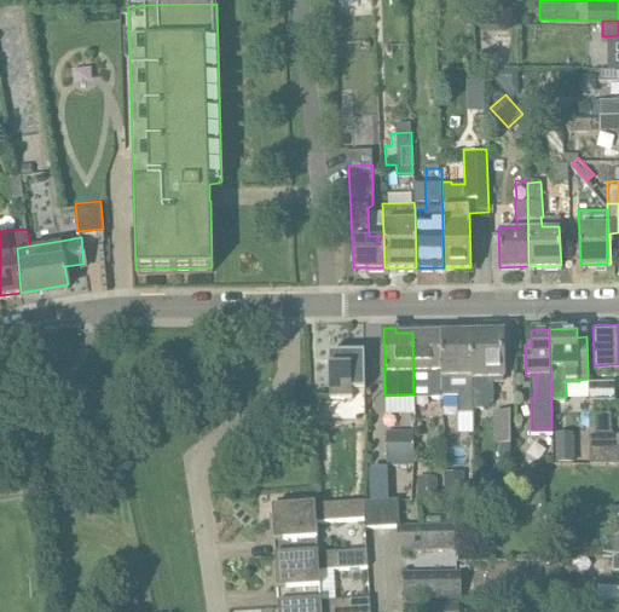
[(503,384),(503,377),(502,330),(470,332),(472,388),(501,387),(503,384)]
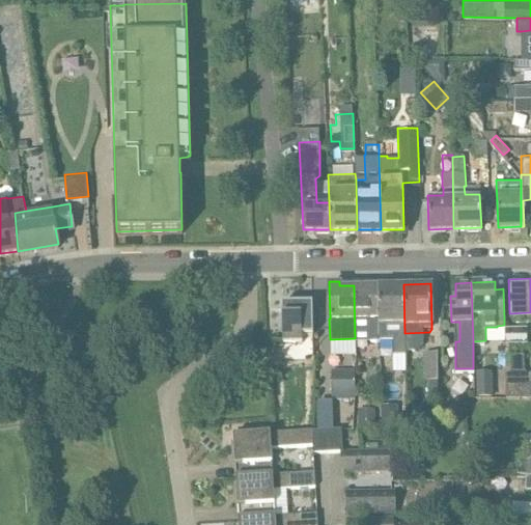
[(355,338),(380,337),(378,284),(354,285),(355,338)]
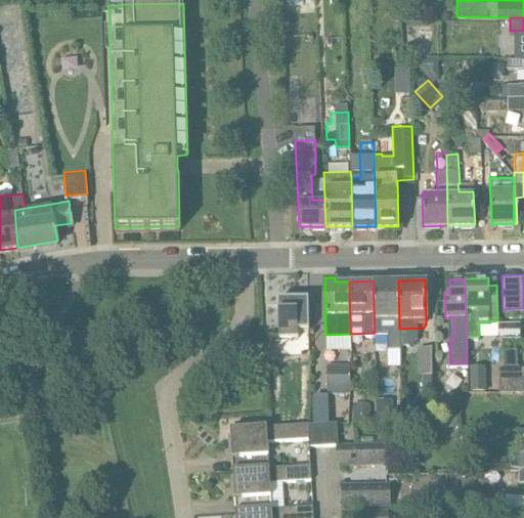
[(399,342),(399,329),(398,281),(373,281),(375,333),(389,333),(390,342),(399,342)]
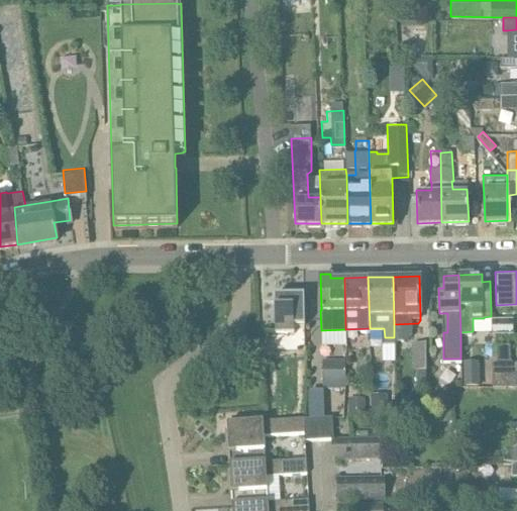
[(293,330),(293,323),(304,323),(304,292),(274,293),(275,330),(293,330)]
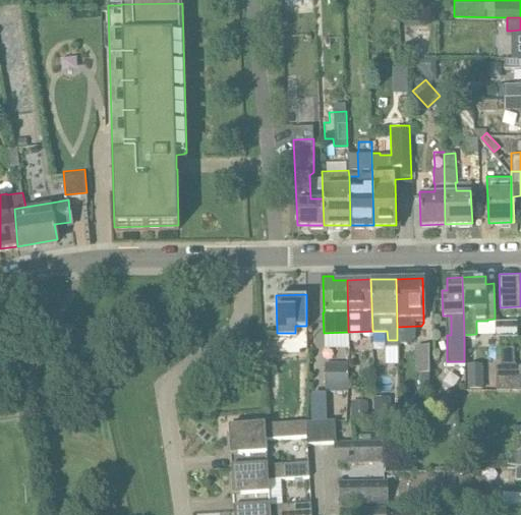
[(495,335),(518,334),(518,320),(495,320),(495,335)]
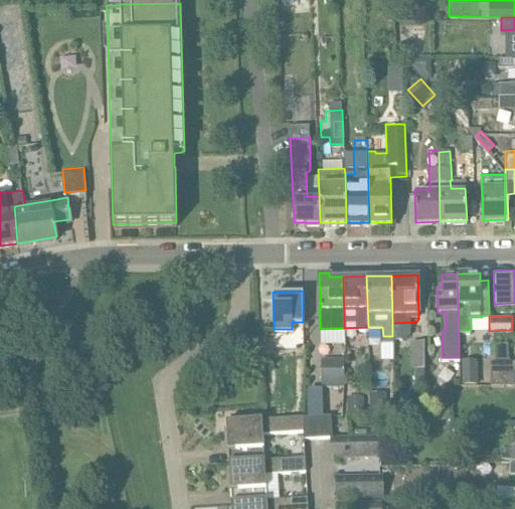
[(410,366),(423,366),(423,340),(409,340),(410,366)]
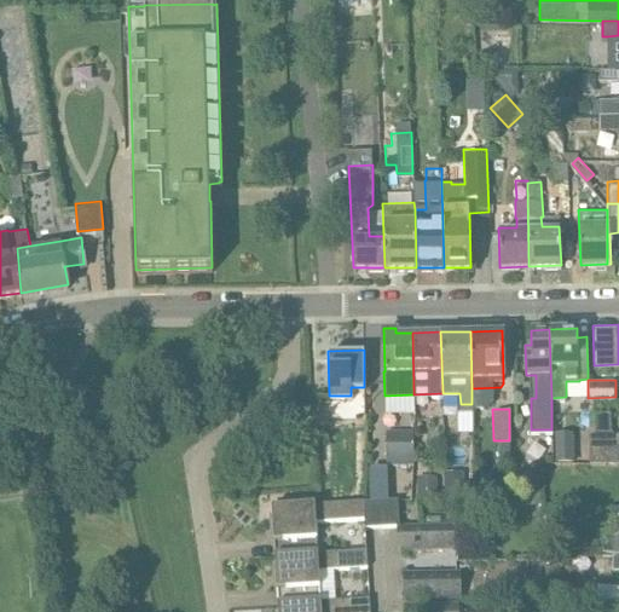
[(594,410),(595,432),(589,432),(589,446),(618,446),(618,432),(611,432),(611,410),(594,410)]
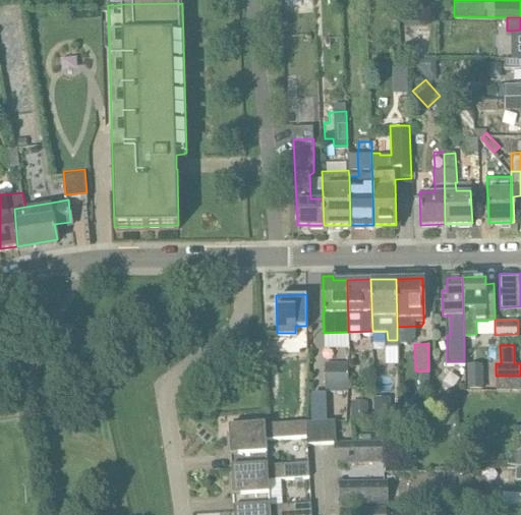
[(326,389),(348,389),(348,363),(337,363),(337,359),(325,359),(326,389)]
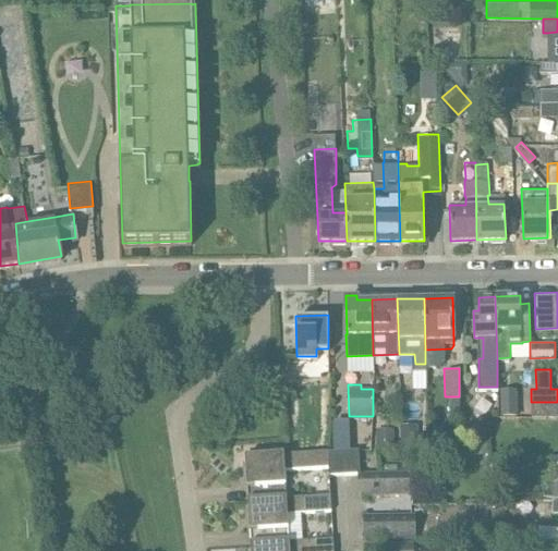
[(502,413),(518,412),(517,395),(501,395),(502,413)]
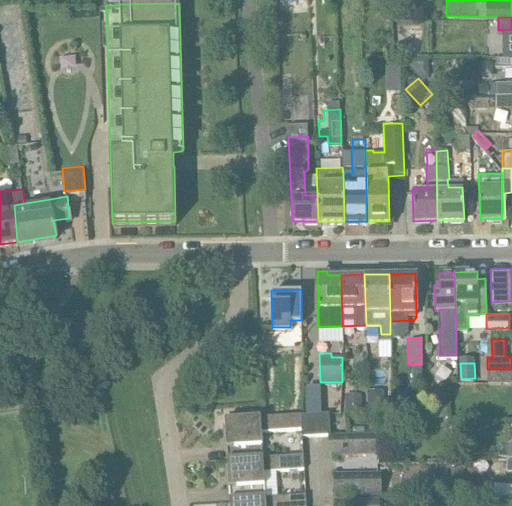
[(487,381),(511,381),(511,369),(487,369),(487,381)]
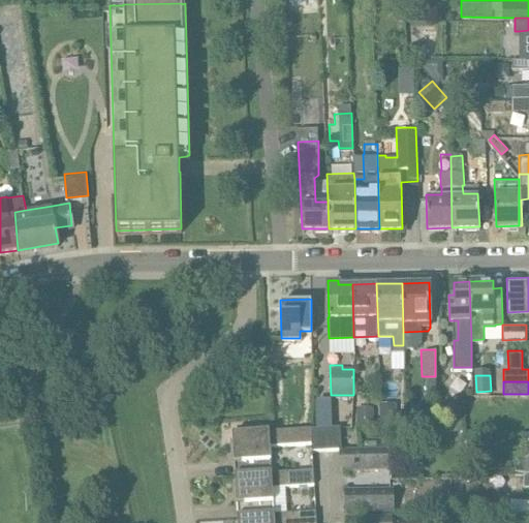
[(380,416),(397,414),(396,397),(379,398),(380,416)]
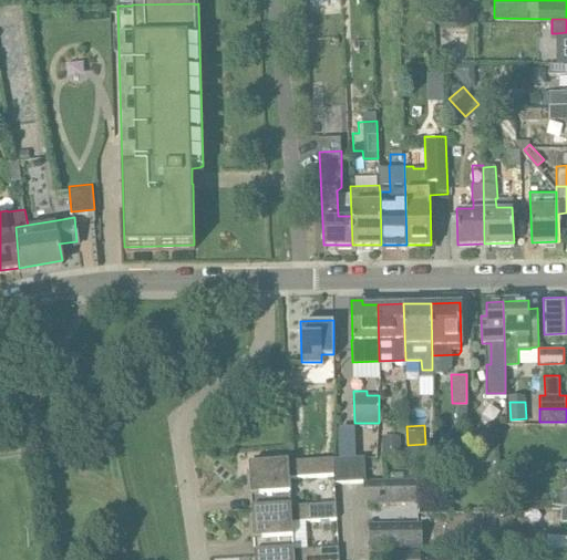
[(383,452),(401,450),(400,432),(382,433),(383,452)]
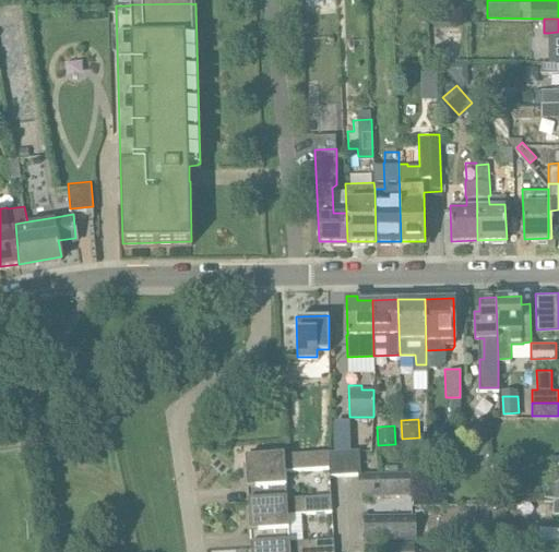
[(248,499),(286,495),(285,468),(329,465),(328,450),(284,452),(284,446),(250,448),(250,454),(245,455),(248,499)]
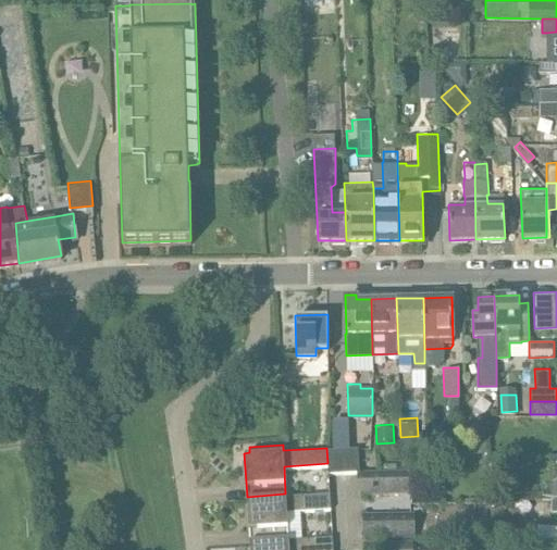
[(326,448),(327,463),(327,472),(359,470),(358,446),(326,448)]
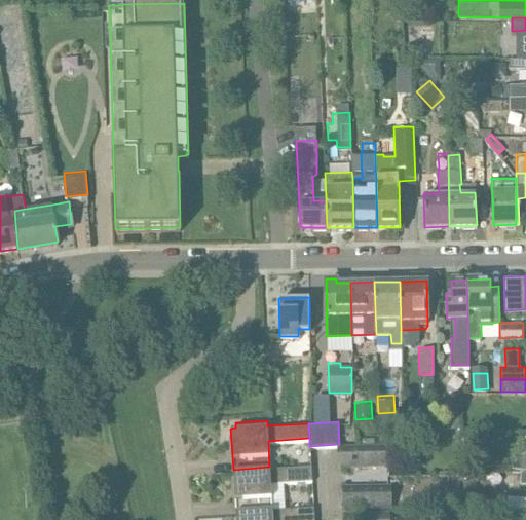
[(390,443),(341,445),(341,467),(390,465),(390,443)]
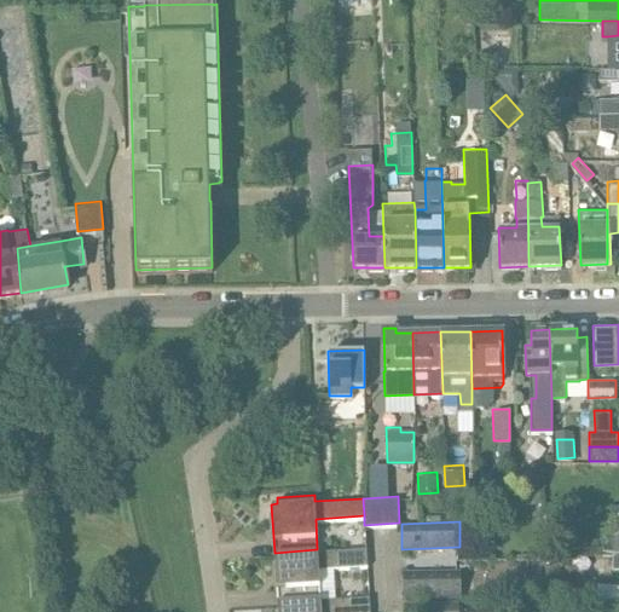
[(618,533),(600,533),(600,550),(618,550),(618,533)]
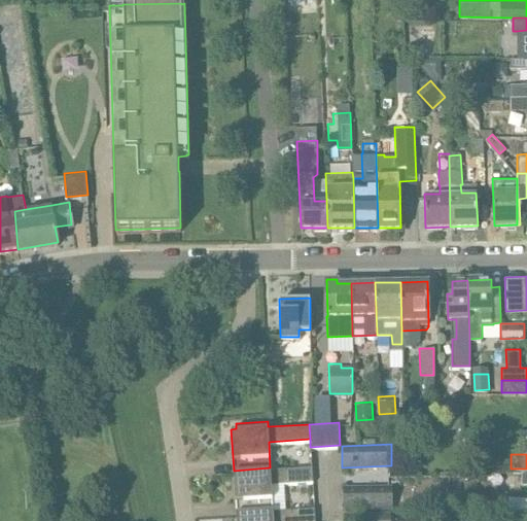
[(236,512),(273,509),(271,483),(312,480),(312,465),(270,467),(234,471),(236,512)]
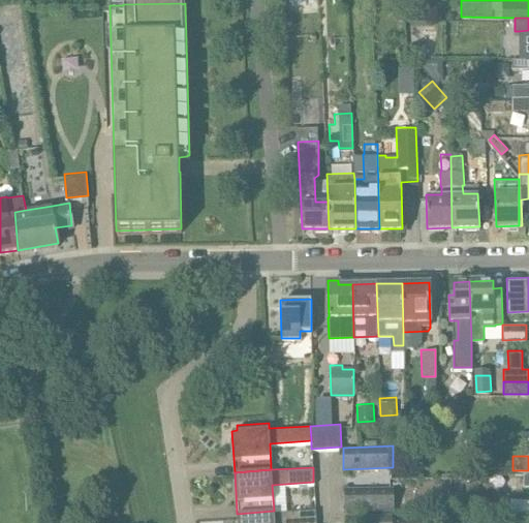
[(345,513),(393,512),(393,488),(345,489),(345,513)]
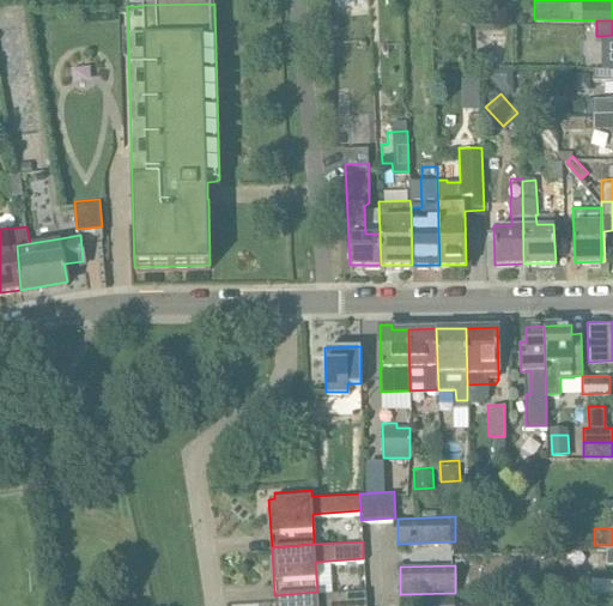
[(274,605),(365,605),(365,589),(317,592),(274,595),(274,605)]
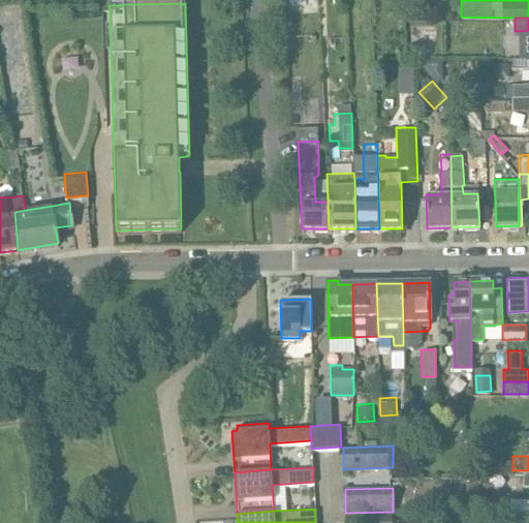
[(345,522),(393,522),(393,512),(345,513),(345,522)]
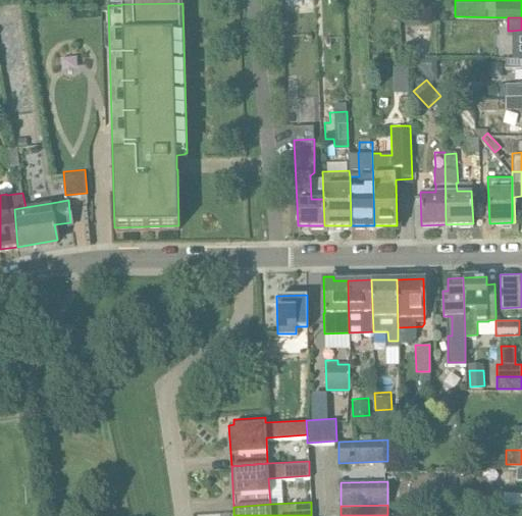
[(393,515),(421,515),(421,507),(393,507),(393,515)]
